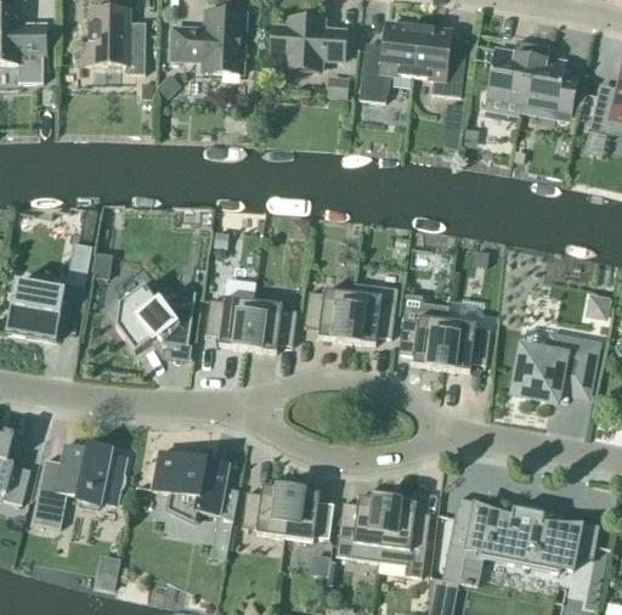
[(20,26),(20,7),(0,6),(0,62),(17,62),(18,82),(43,82),(43,54),(45,54),(45,22),(29,22),(29,26),(20,26)]
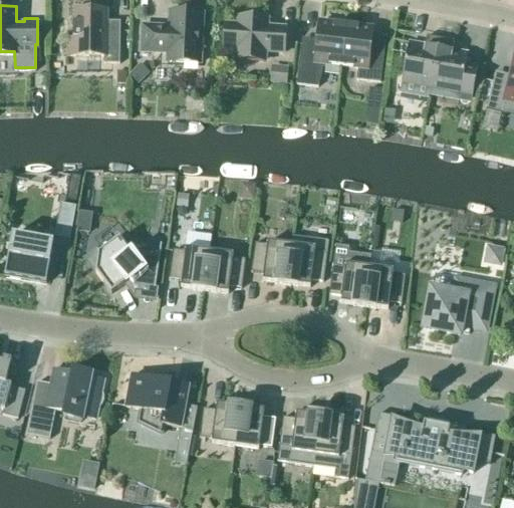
[(119,60),(120,18),(105,17),(105,6),(76,5),(75,34),(67,33),(67,52),(103,52),(103,59),(119,60)]
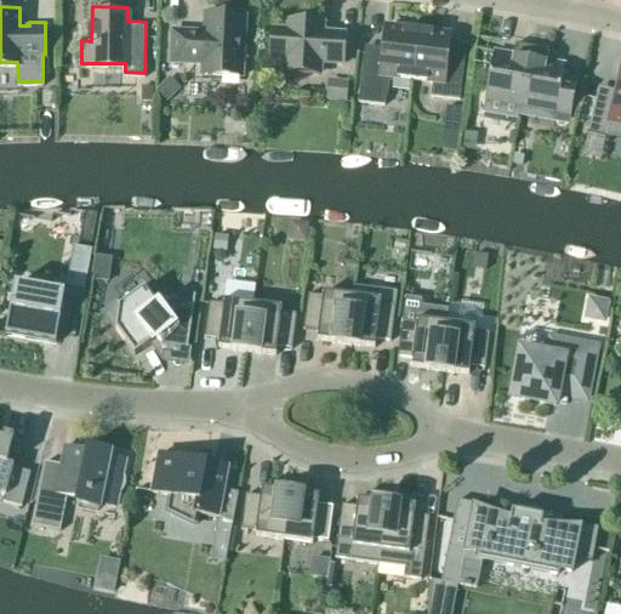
[(241,72),(245,12),(205,10),(204,32),(194,30),(195,27),(172,27),(171,57),(203,60),(203,69),(241,72)]
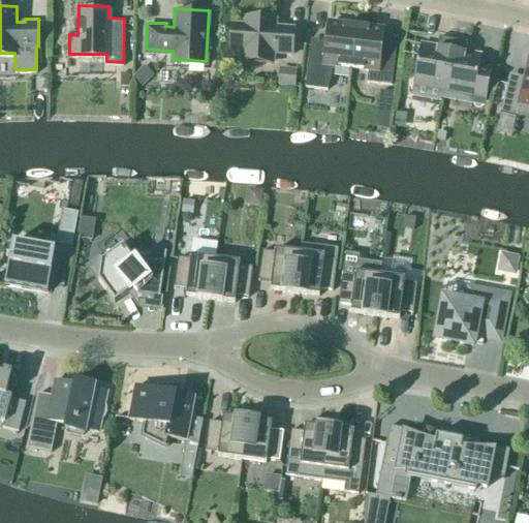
[(275,24),(276,18),(245,16),(244,22),(231,21),(230,47),(243,48),(242,56),(273,58),(274,50),(292,51),(293,25),(275,24)]
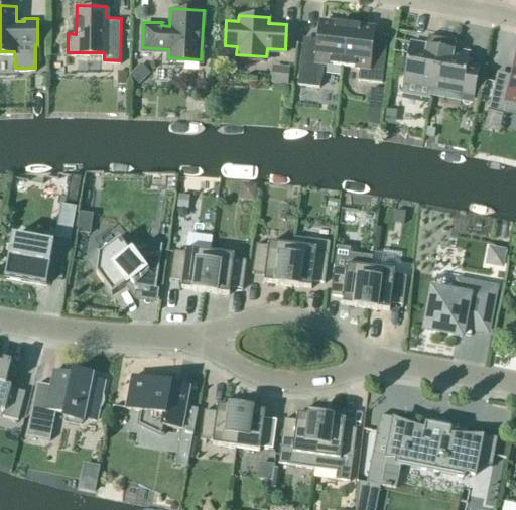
[(342,62),(347,21),(320,18),(318,36),(303,34),(297,81),(319,84),(326,60),(342,62)]
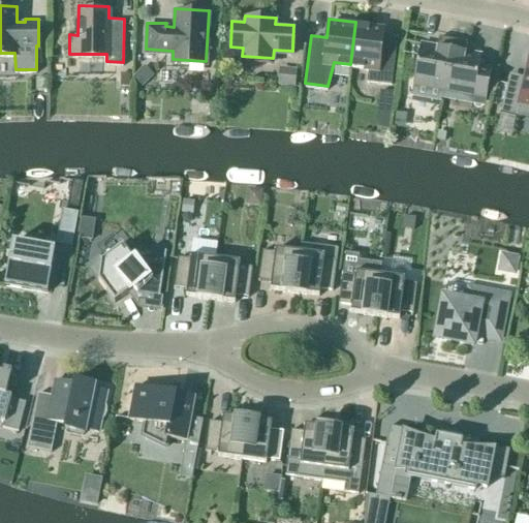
[(355,22),(350,64),(369,66),(367,79),(392,82),(397,40),(382,38),(383,25),(355,22)]
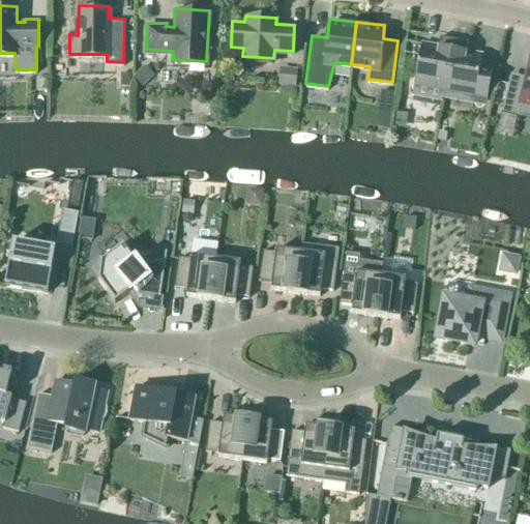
[(443,94),(453,36),(440,33),(438,44),(422,40),(414,81),(444,87),(442,94),(443,94)]
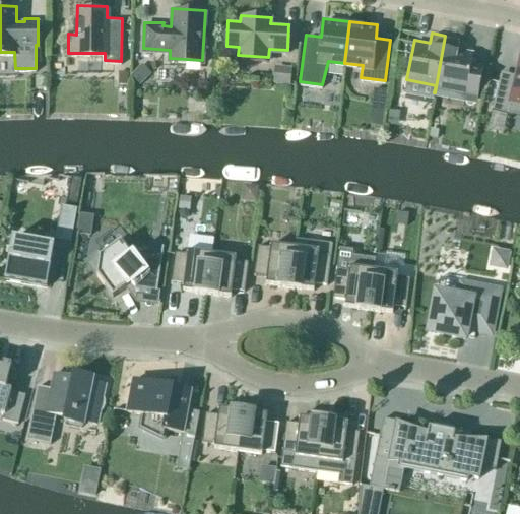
[(445,36),(435,92),(437,86),(478,93),(484,63),(471,60),(472,51),(457,48),(459,38),(445,36)]
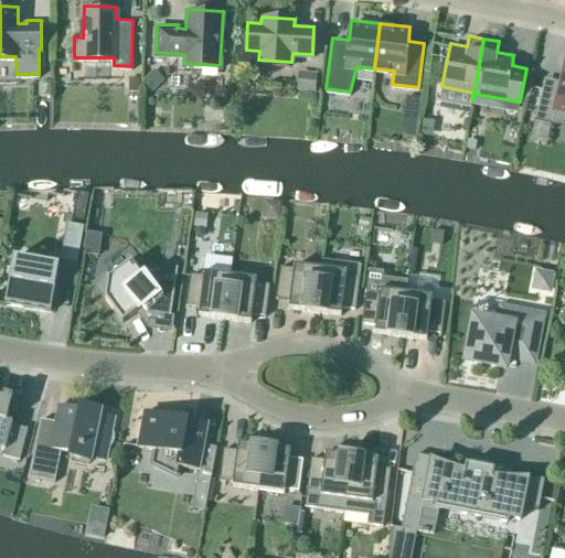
[(564,63),(562,78),(544,74),(534,116),(552,120),(555,106),(564,108),(564,63)]
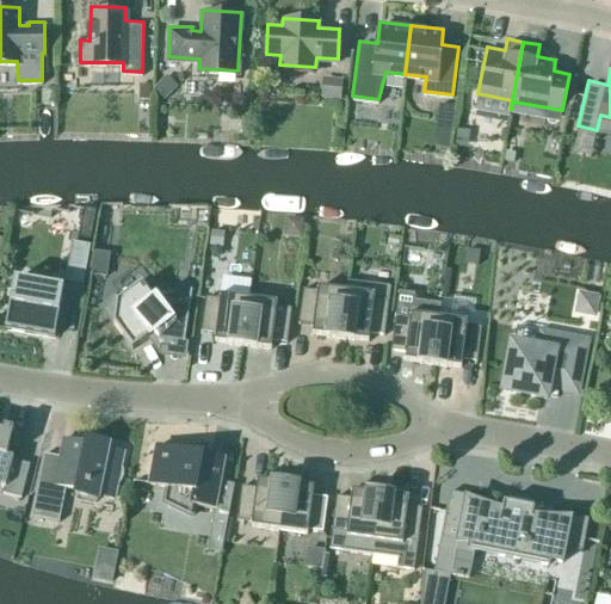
[(165,96),(178,82),(166,69),(156,80),(156,88),(165,96)]
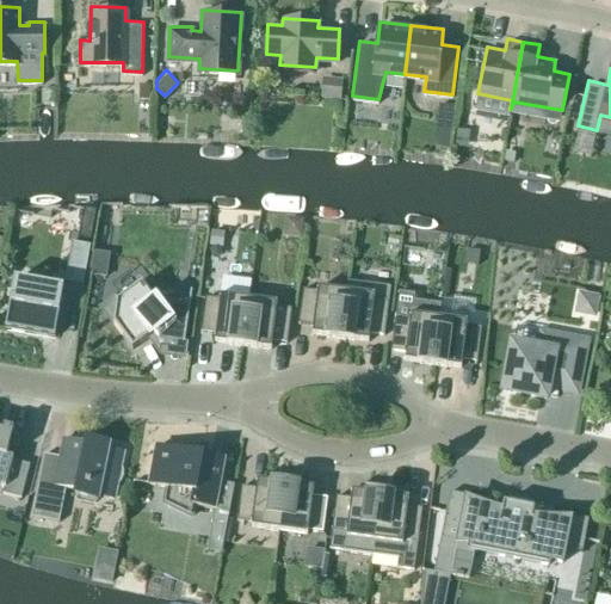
[(341,97),(344,74),(322,72),(321,94),(341,97)]
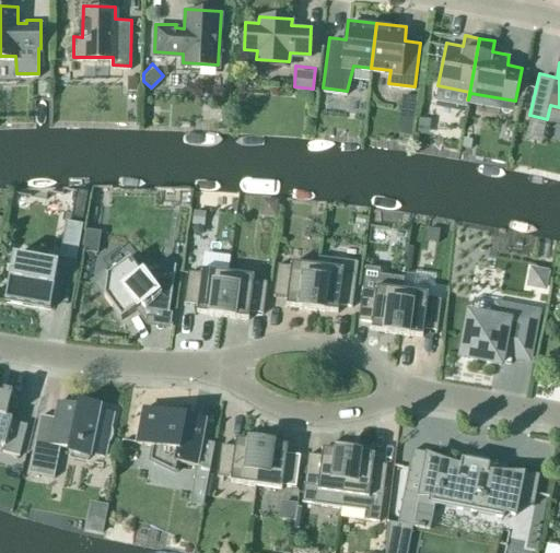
[(38,91),(50,91),(50,77),(38,77),(38,91)]
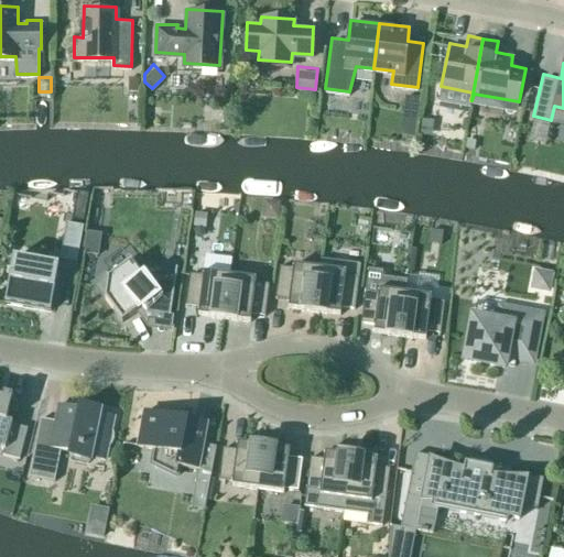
[(404,124),(420,127),(424,96),(409,94),(404,124)]
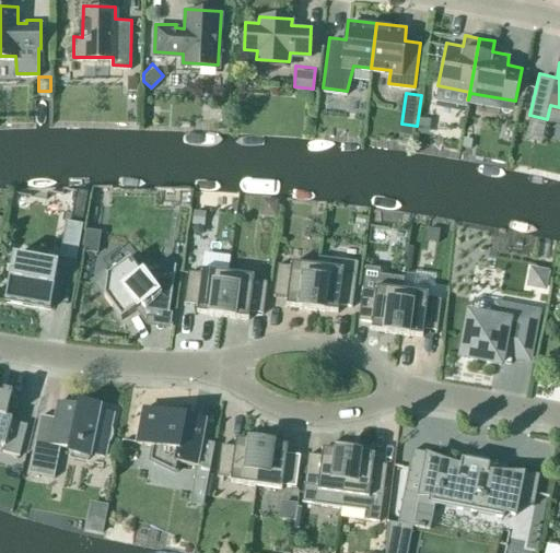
[(77,256),(82,220),(66,218),(59,254),(77,256)]
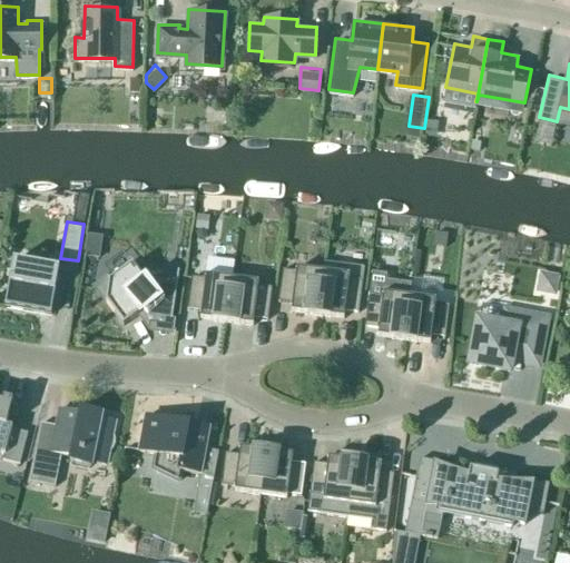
[(98,250),(101,233),(86,230),(82,248),(98,250)]
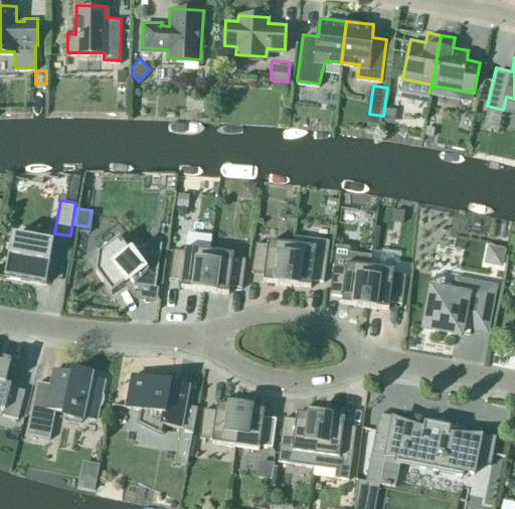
[(46,281),(53,239),(12,231),(5,274),(46,281)]
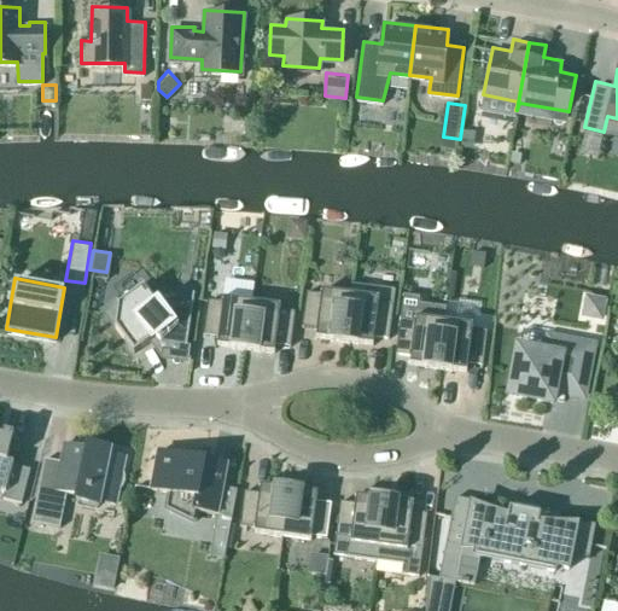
[(350,290),(344,338),(359,339),(373,341),(373,332),(389,335),(394,300),(395,285),(350,279),(349,290),(350,290)]
